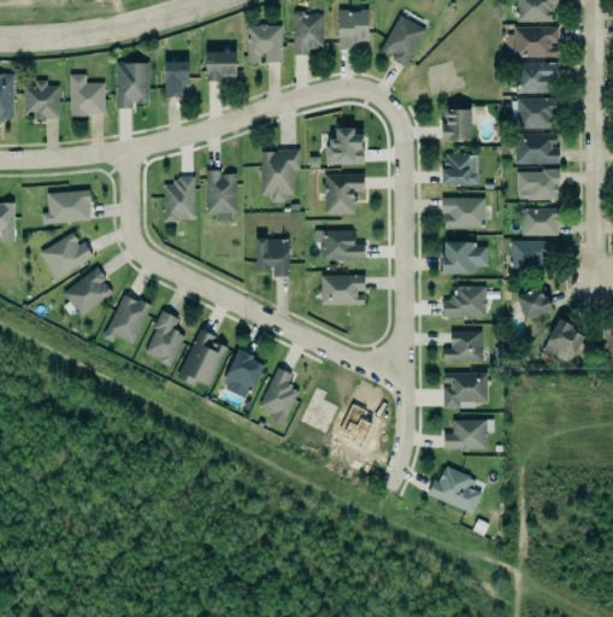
[(559,0),(559,6),(553,6),(554,11),(552,11),(552,21),(517,21),(517,17),(518,17),(518,6),(508,7),(508,0),(559,0)]
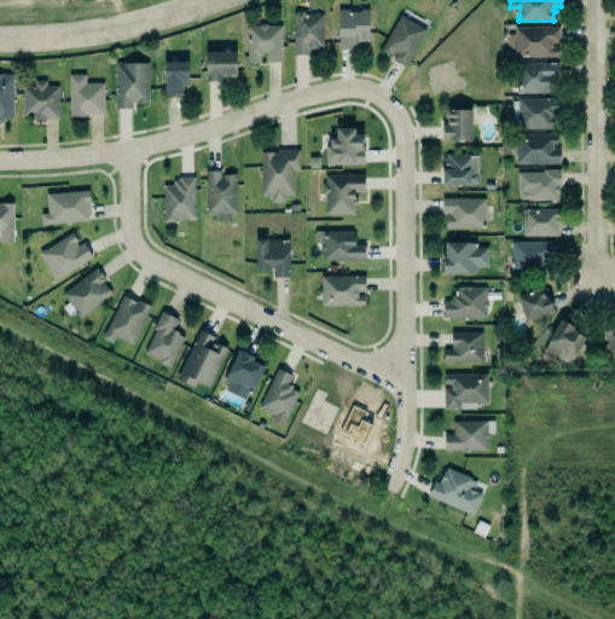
[(373,42),(372,10),(342,11),(342,50),(359,50),(359,42),(373,42)]
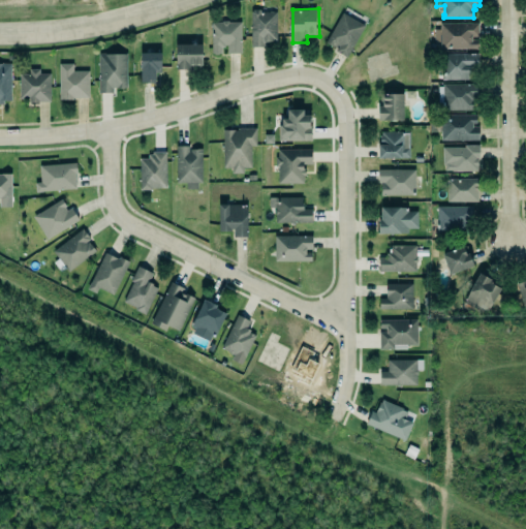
[(254,47),(269,47),(269,42),(280,42),(279,11),(253,11),(254,47)]
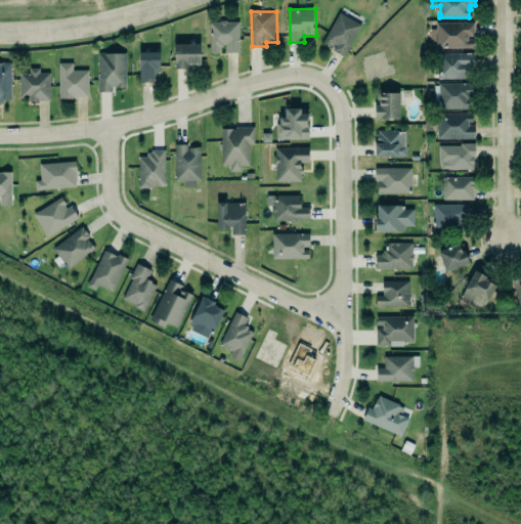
[(361,25),(340,12),(323,41),(330,46),(331,45),(334,46),(335,44),(336,45),(333,50),(344,56),(361,25)]
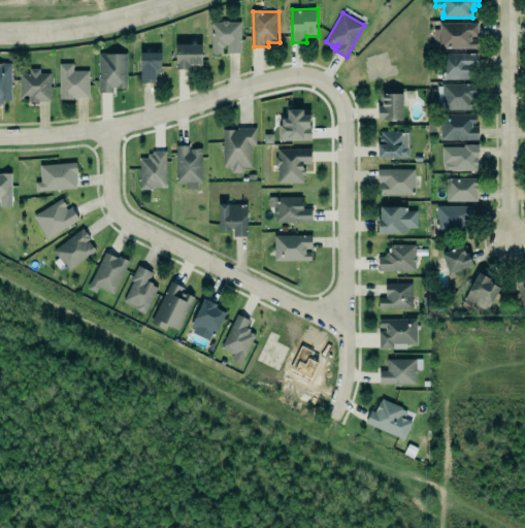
[(214,23),(215,54),(227,54),(243,54),(243,22),(214,23)]
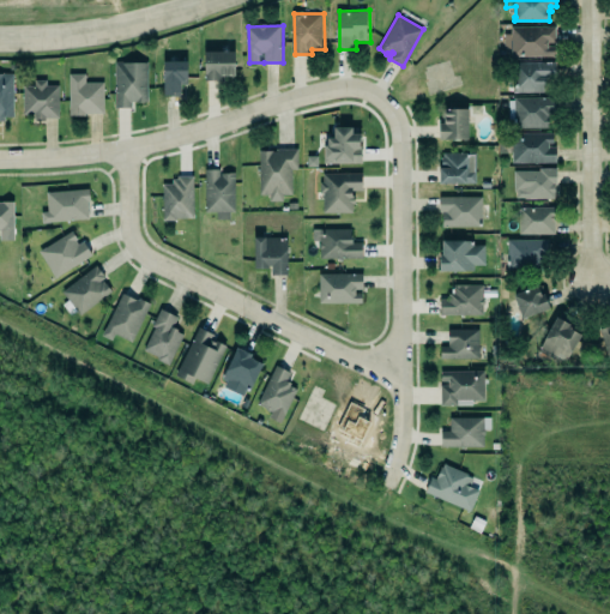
[(557,28),(507,29),(507,58),(559,56),(557,28)]
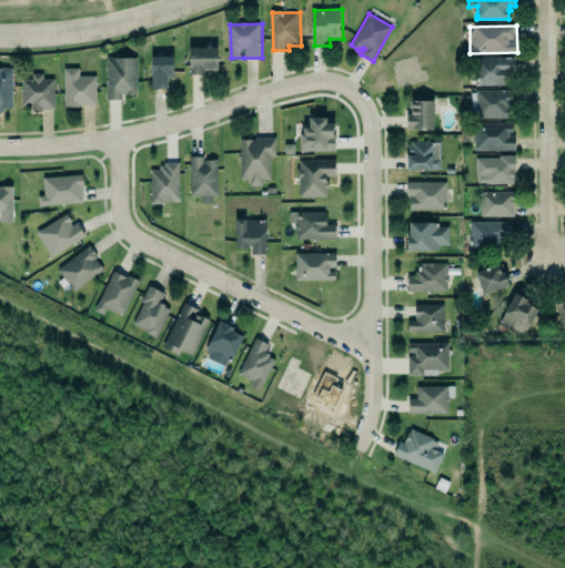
[(189,47),(218,47),(218,70),(204,70),(204,74),(189,74),(189,47)]
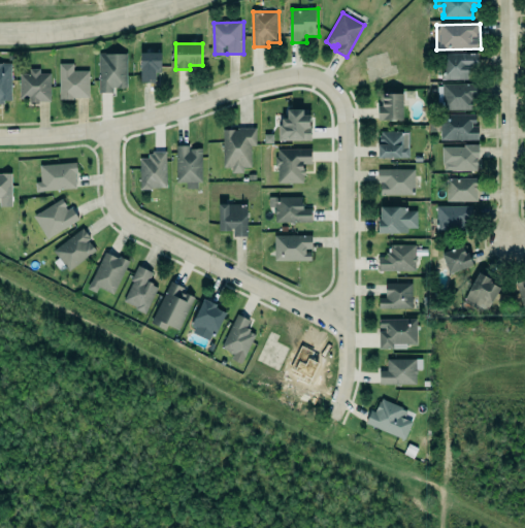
[(99,92),(112,92),(112,87),(118,87),(119,88),(124,88),(124,87),(127,87),(128,53),(99,53),(99,92)]
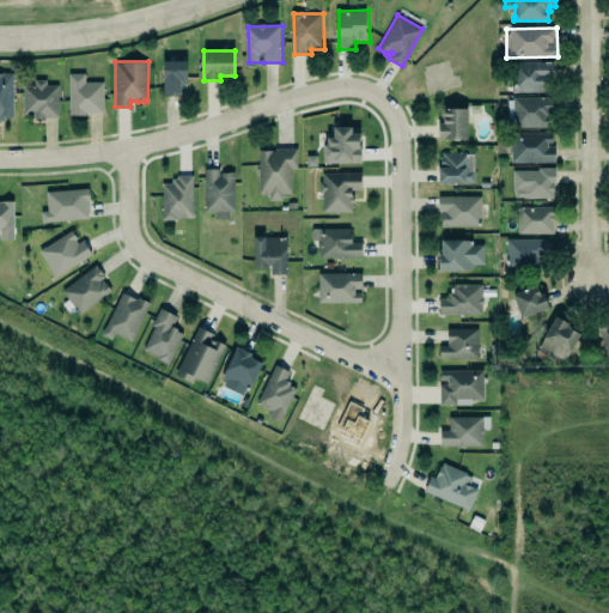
[(163,61),(164,95),(181,95),(180,82),(184,82),(184,79),(188,79),(187,61),(163,61)]
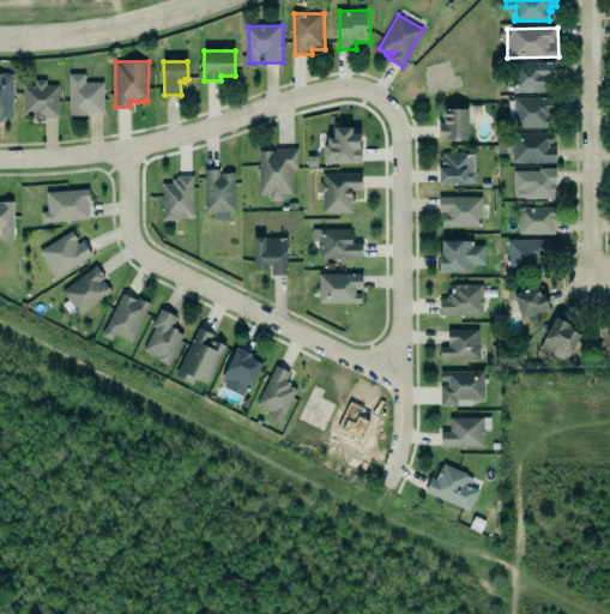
[(547,94),(548,79),(559,79),(559,62),(519,62),(518,92),(547,94)]
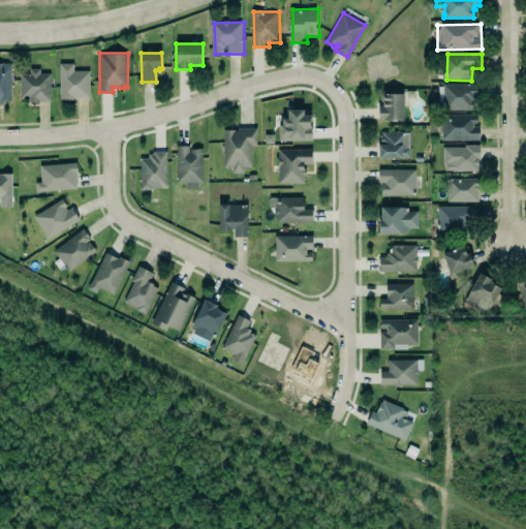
[(0,62),(0,104),(4,104),(4,101),(11,101),(11,62),(0,62)]
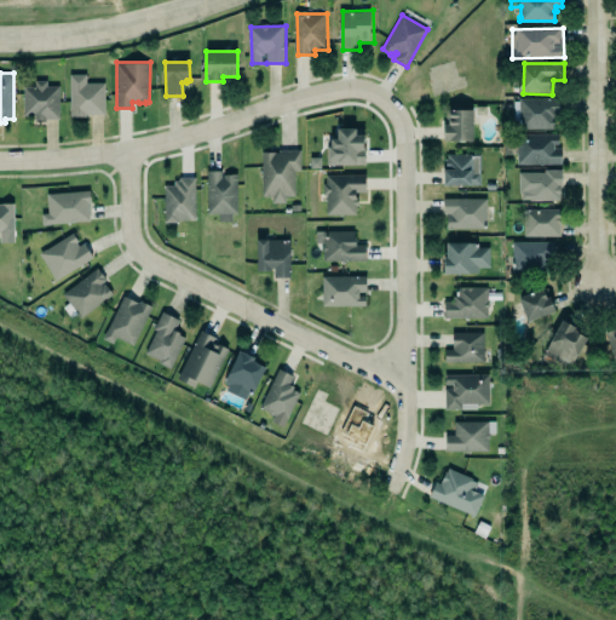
[(70,74),(86,74),(86,82),(104,82),(104,114),(86,114),(86,116),(70,116),(70,74)]
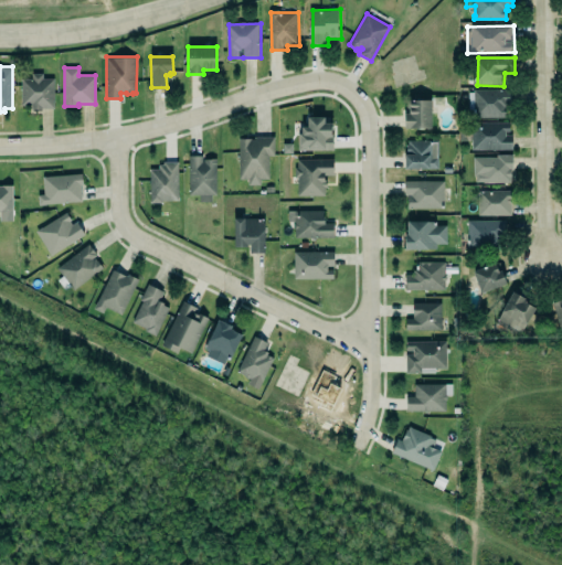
[(32,78),(22,78),(22,106),(31,106),(31,109),(42,109),(42,108),(54,108),(54,78),(43,78),(43,73),(32,73),(32,78)]
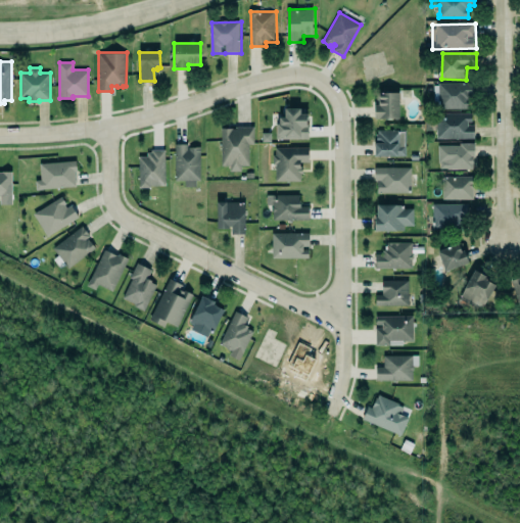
[(474,84),(441,83),(441,109),(474,109),(474,84)]
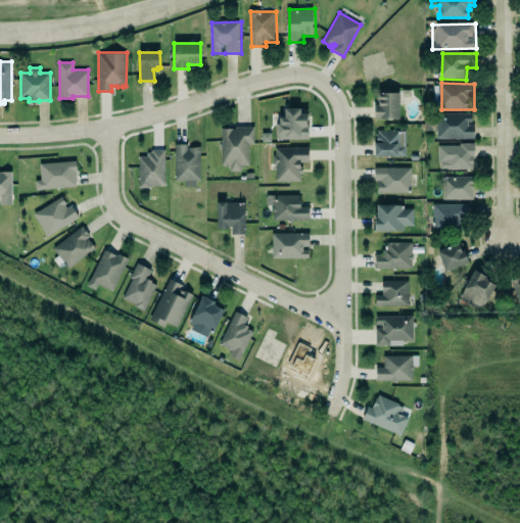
[(402,93),(377,94),(378,120),(403,119),(402,93)]
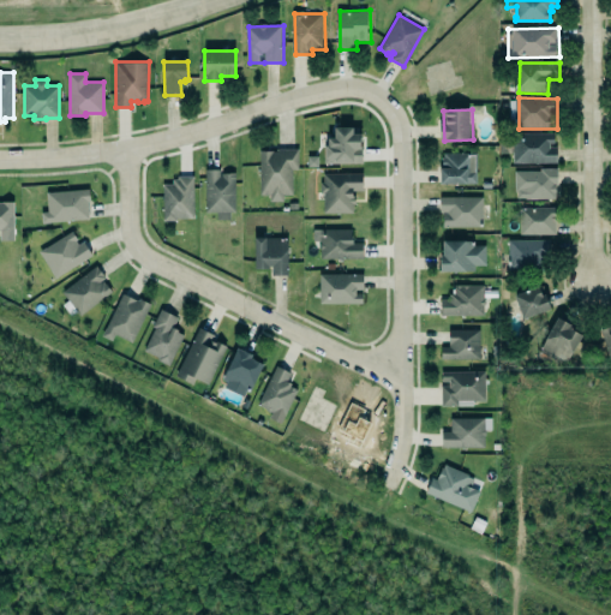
[(329,163),(365,163),(365,130),(337,130),(337,138),(329,139),(329,163)]
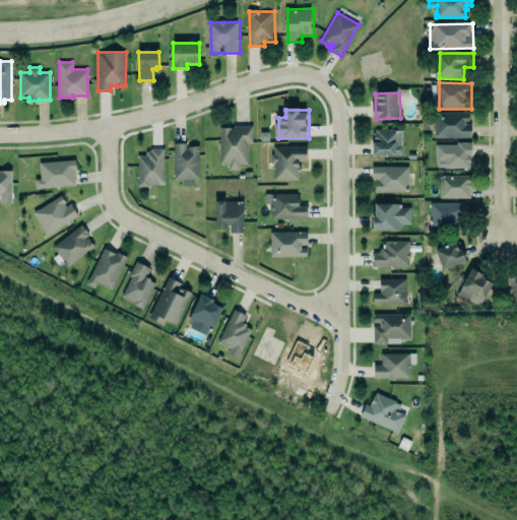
[(473,113),(437,113),(437,138),(473,138),(473,113)]
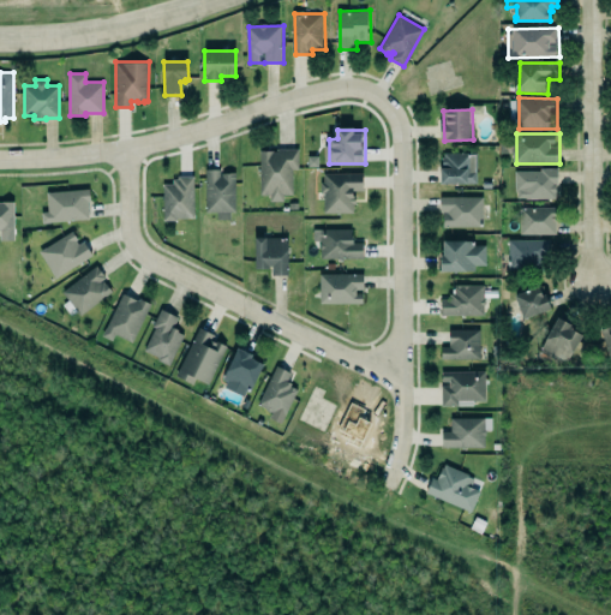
[(261,151),(261,195),(270,195),(270,201),(283,201),(283,195),(293,195),(293,169),(299,169),(298,149),(276,149),(276,151),(273,151),(261,151)]
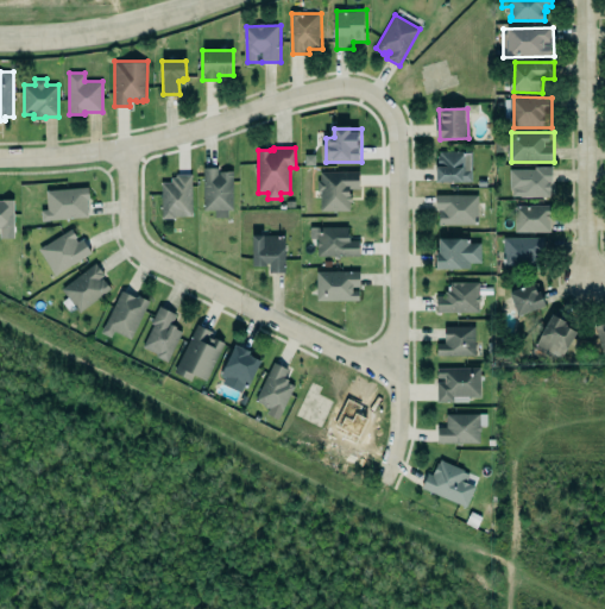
[(476,183),(474,152),(439,154),(440,183),(476,183)]
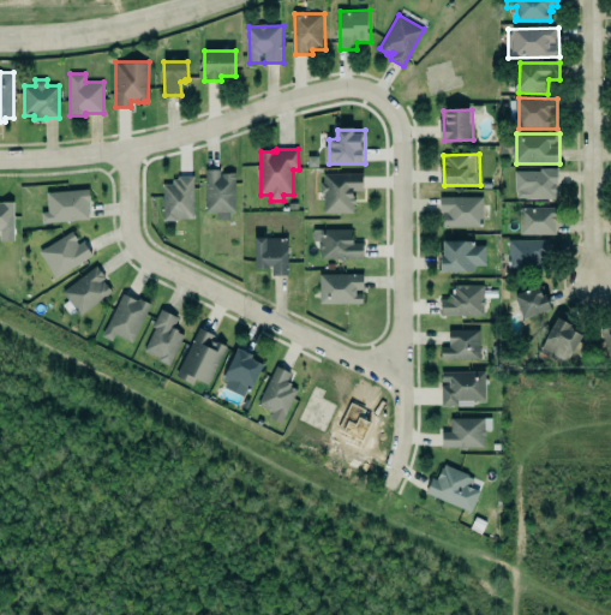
[(540,171),(540,168),(558,168),(558,185),(556,185),(556,198),(526,198),(526,197),(519,197),(519,191),(515,191),(515,171),(540,171)]
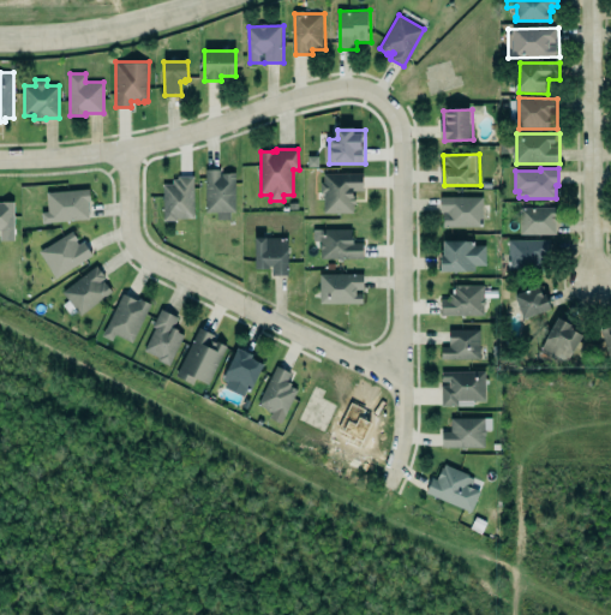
[(238,172),(209,172),(209,213),(221,213),(221,220),(238,220),(238,172)]
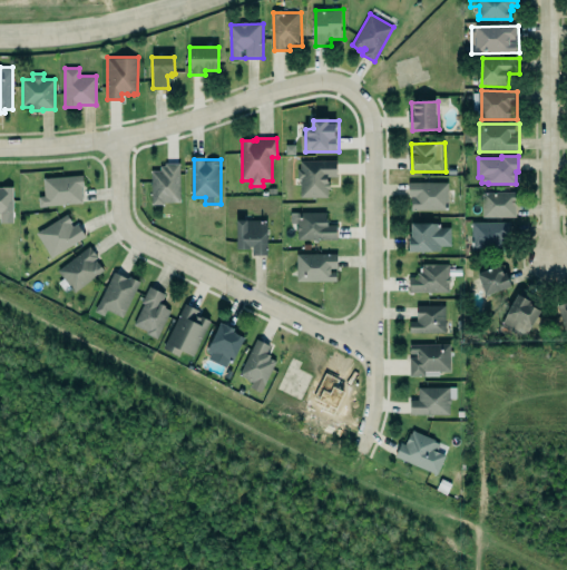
[(339,161),(302,161),(303,198),(331,197),(331,177),(340,177),(339,161)]
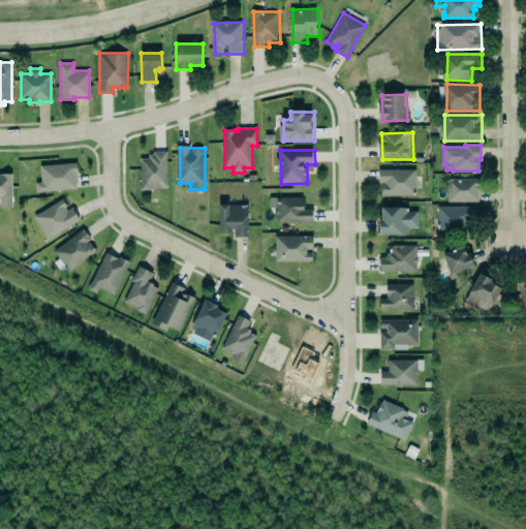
[(153,152),(166,152),(167,188),(152,188),(152,190),(141,190),(140,158),(149,158),(149,155),(153,155),(153,152)]
